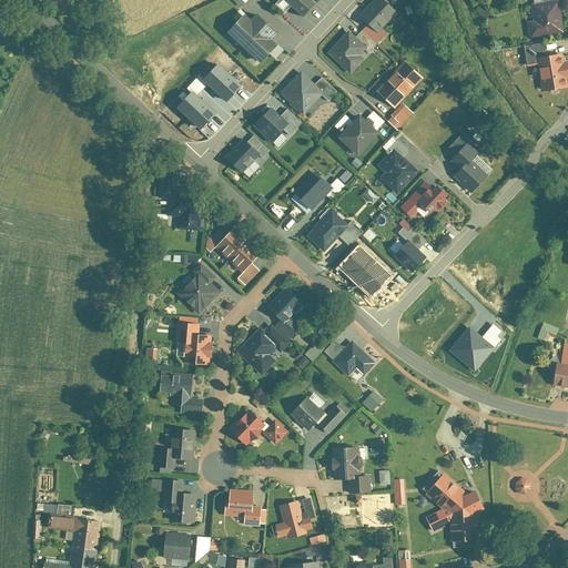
[(317,3),(313,0),(286,0),(304,17),(317,3)]
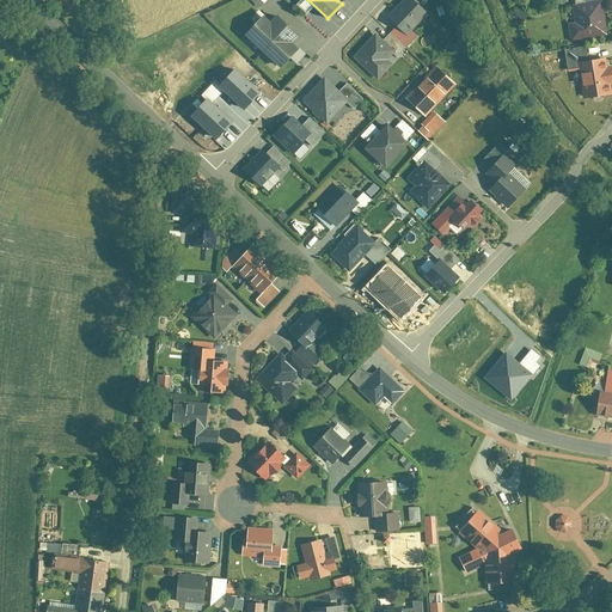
[(415,0),(404,0),(391,16),(410,32),(428,12),(415,0)]
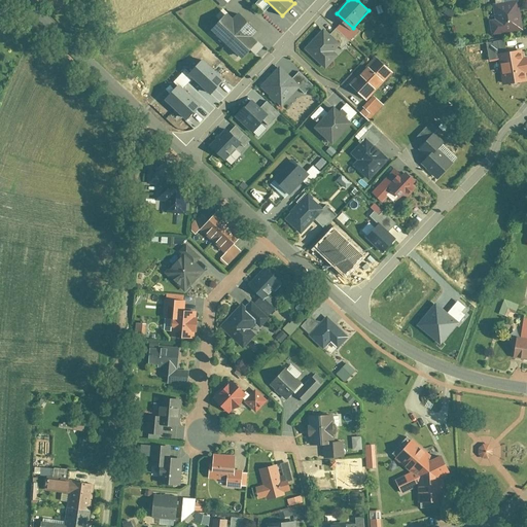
[(498,34),(521,33),(520,5),(497,6),(498,34)]
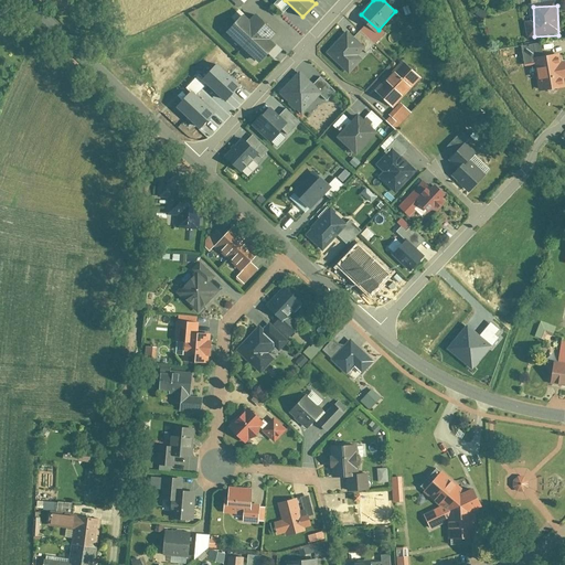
[(256,16),(251,22),(244,16),(227,32),(260,62),(276,44),(270,40),(276,34),(256,16)]
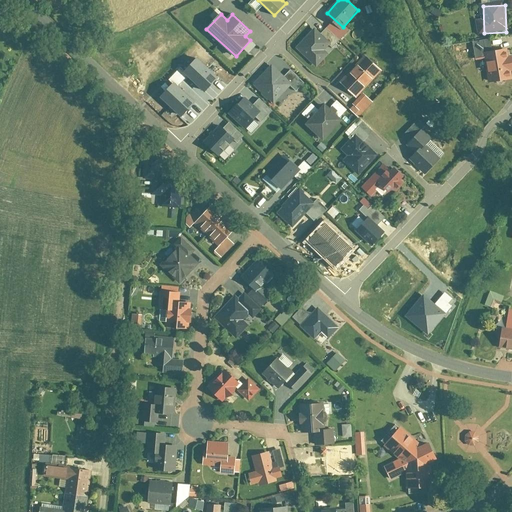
[(335,21),(328,28),(341,40),(347,33),(335,21)]
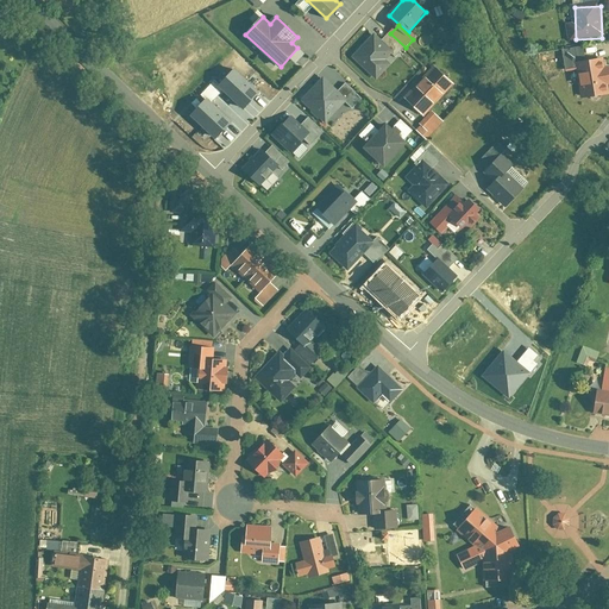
[(444,27),(439,33),(446,41),(452,35),(444,27)]
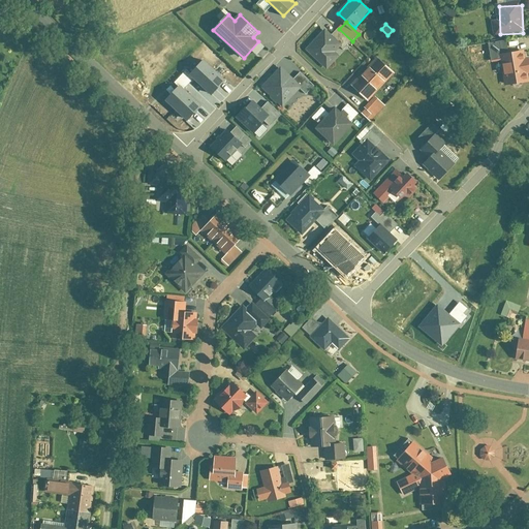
[(339,29),(333,35),(345,48),(352,41),(339,29)]
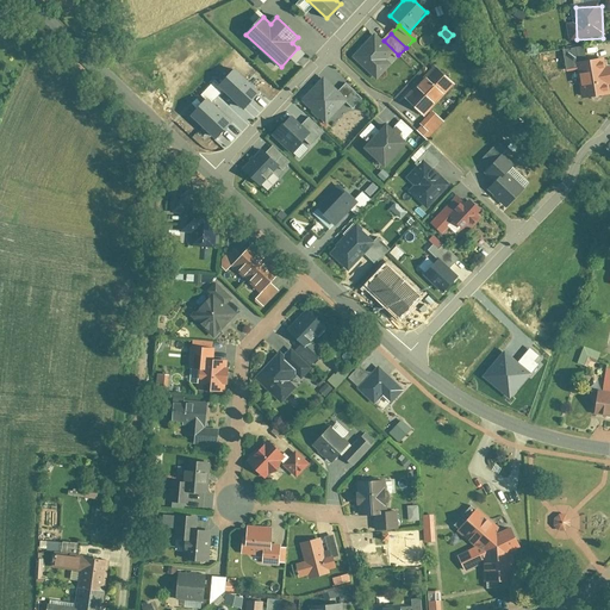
[(373,38),(353,60),(377,81),(397,61),(373,38)]
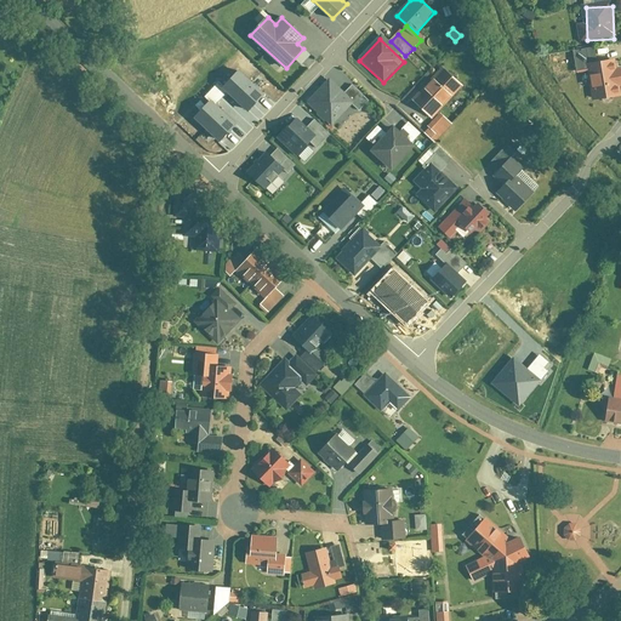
[(596,52),(577,55),(579,64),(597,62),(596,52)]
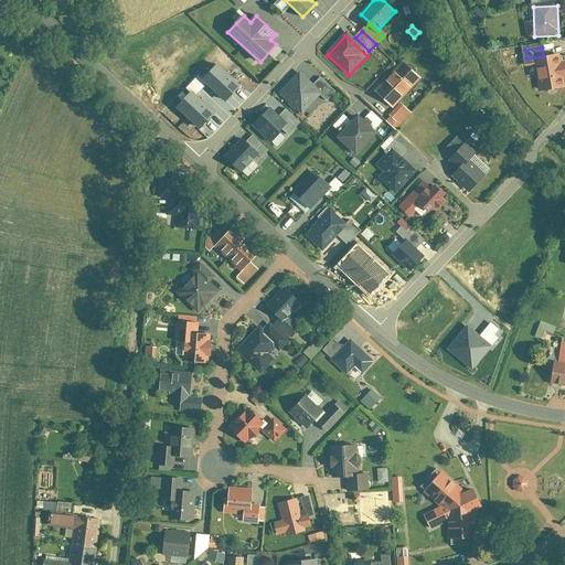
[(564,62),(560,63),(558,57),(535,60),(540,93),(562,89),(561,78),(564,77),(564,62)]
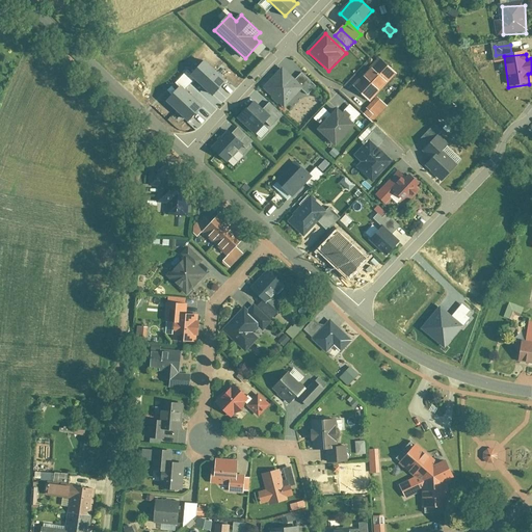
[(354,86),(371,102),(397,74),(381,58),(354,86)]
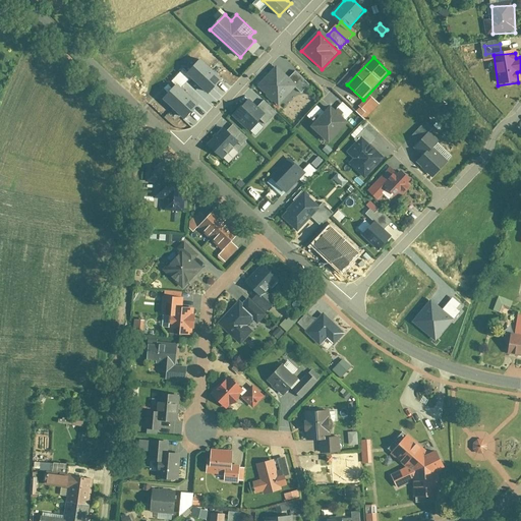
[(208,93),(221,79),(199,60),(187,73),(208,93)]
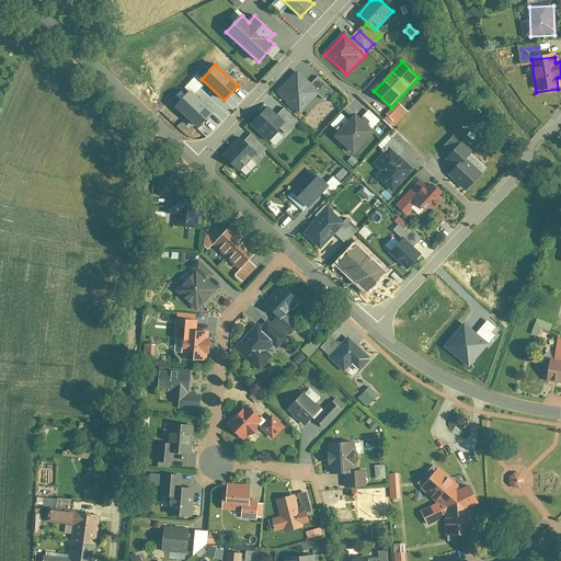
[(319,90),(297,70),(278,91),(299,111),(319,90)]
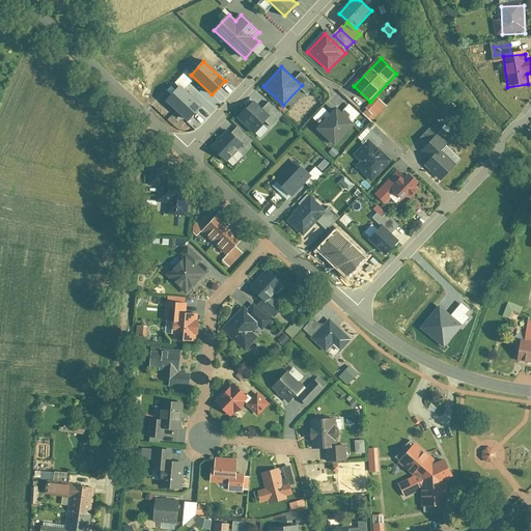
[(188,120),(200,107),(179,87),(167,101),(188,120)]
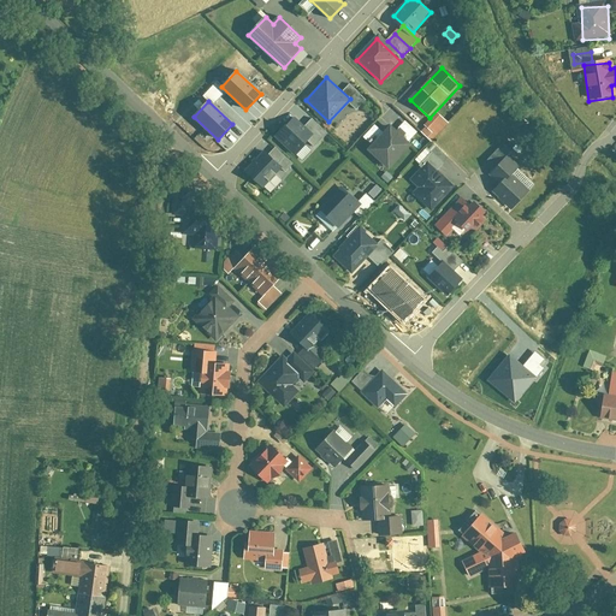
[(294,114),(276,134),(296,154),(314,135),(294,114)]
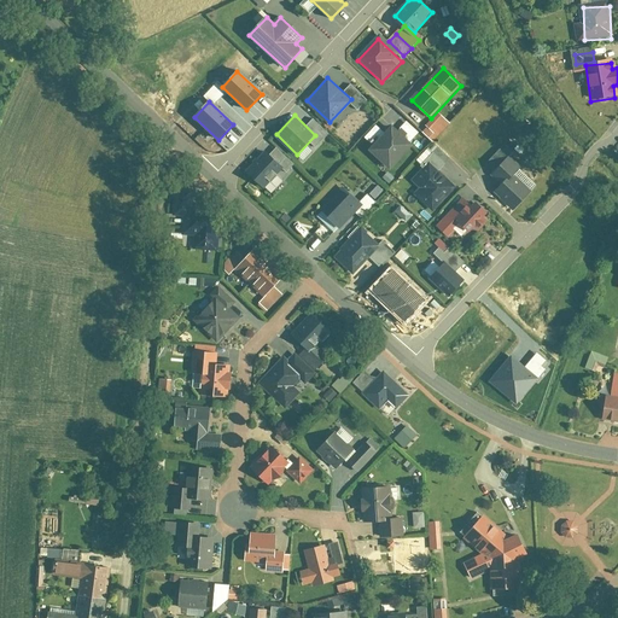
[(369,151),(395,172),(421,138),(395,118),(369,151)]
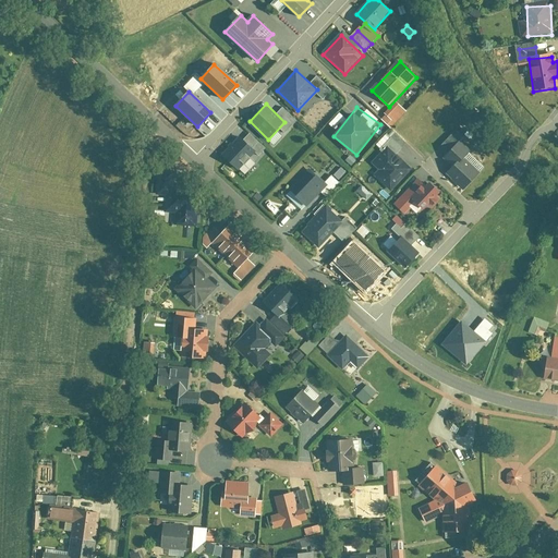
[(339,114),(330,124),(337,130),(344,120),(339,114)]
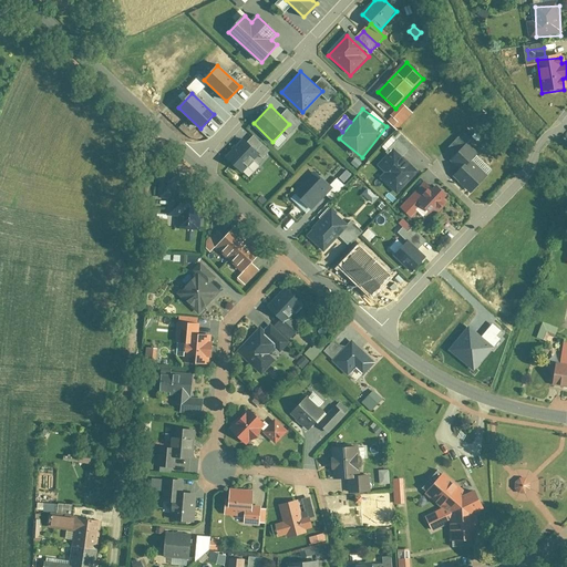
[(463,133),(449,148),(456,155),(471,140),(463,133)]
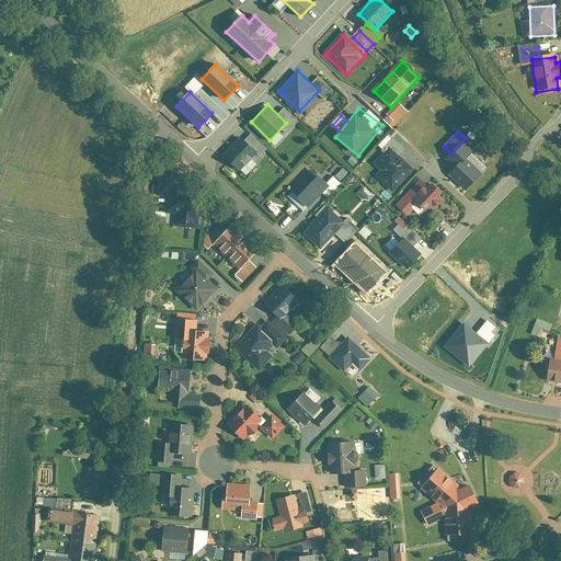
[(242,140),(225,159),(239,173),(256,155),(242,140)]
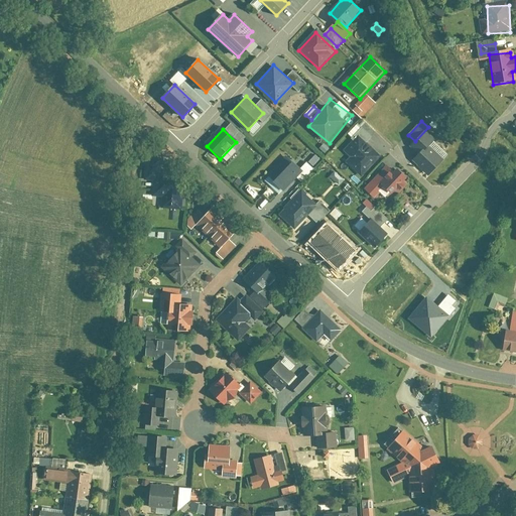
[(383,156),(366,142),(371,137),(361,129),(352,139),(354,141),(345,151),(353,158),(347,165),(364,179),(383,156)]
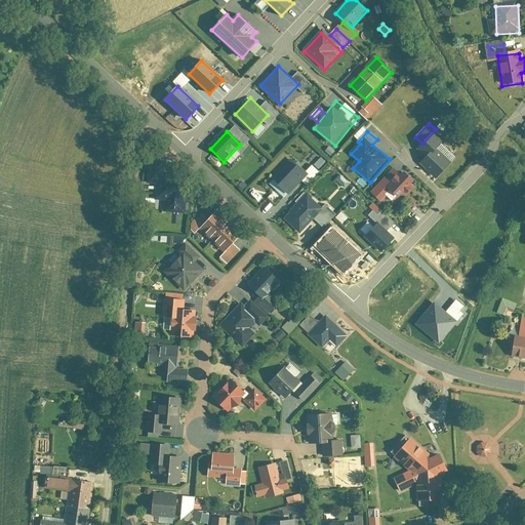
[(427,157),(419,164),(437,180),(454,163),(443,153),(448,149),(434,135),(419,151),(427,157)]
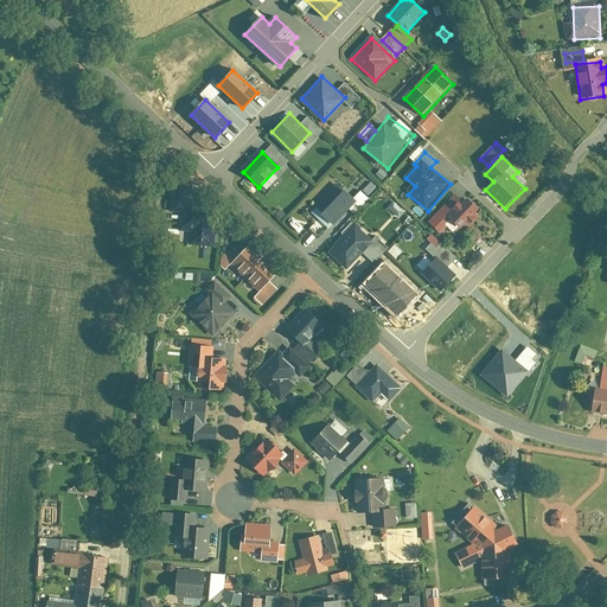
[(317,205),(336,222),(356,199),(337,183),(317,205)]
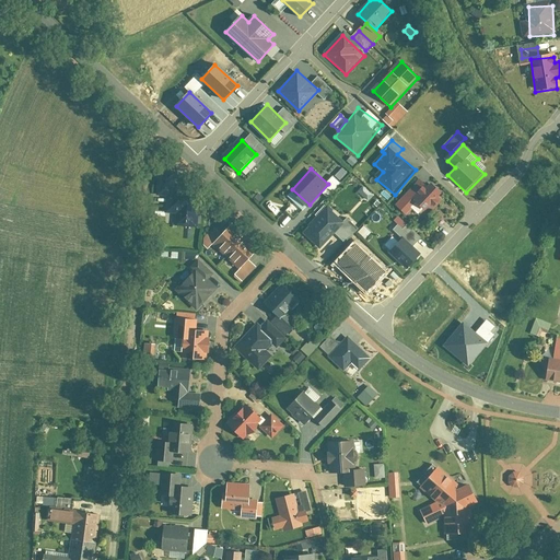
[(429,181),(417,194),(412,199),(418,203),(426,210),(430,205),(433,208),(441,199),(438,196),(441,191),(429,181)]
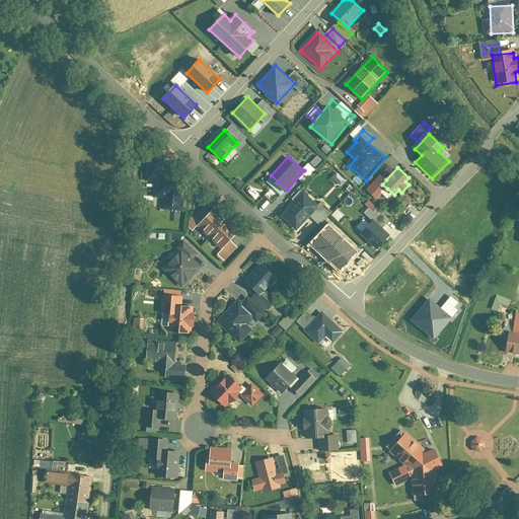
[(378,199),(387,189),(382,184),(386,179),(382,176),(369,191),(378,199)]
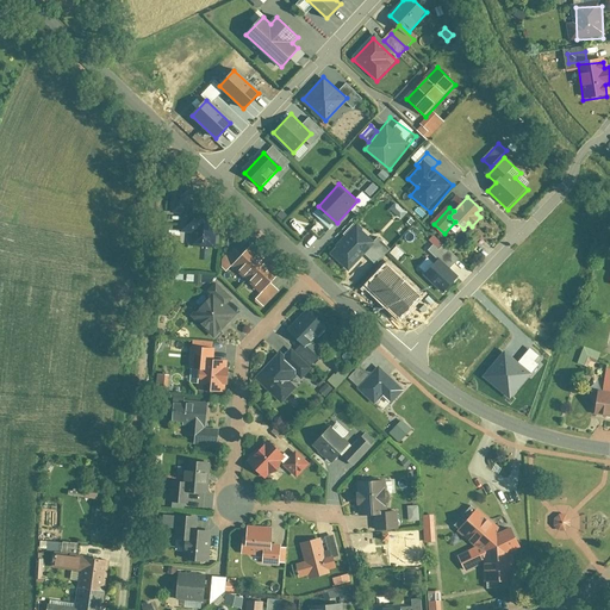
[(193,249),(217,249),(217,210),(192,210),(193,249)]
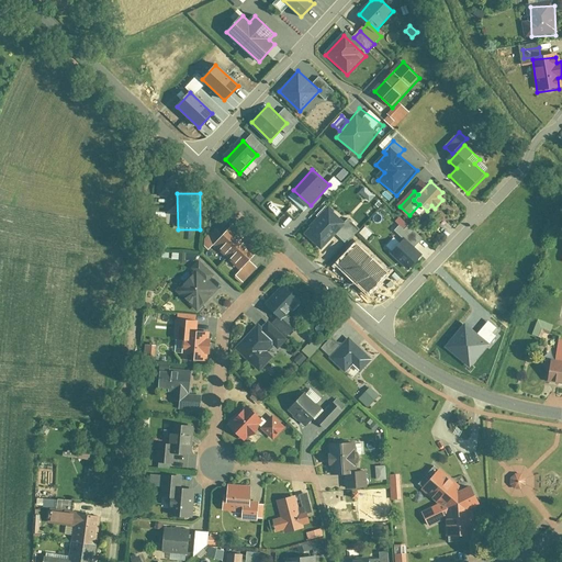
[(303,232),(323,248),(344,222),(325,206),(303,232)]
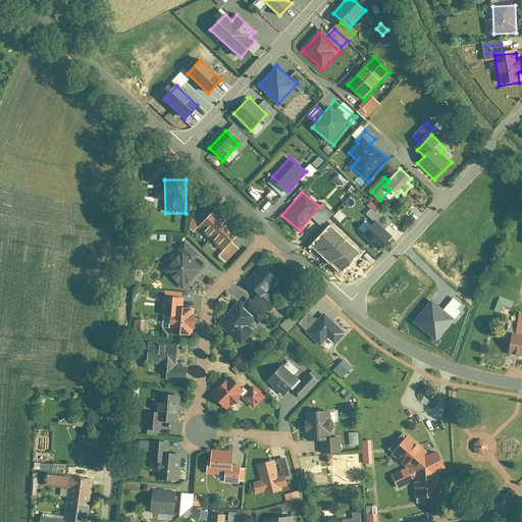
[(206,218),(196,228),(221,251),(230,242),(239,233),(213,210),(206,218)]
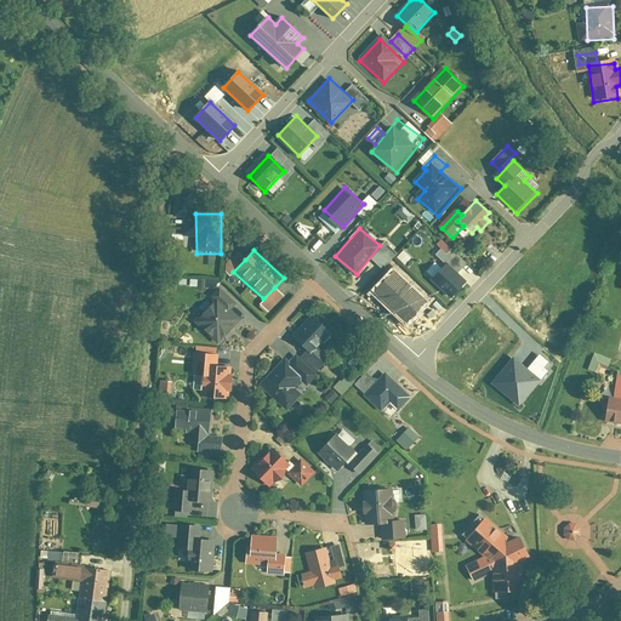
[(237,251),(221,268),(229,275),(233,272),(245,260),(237,251)]
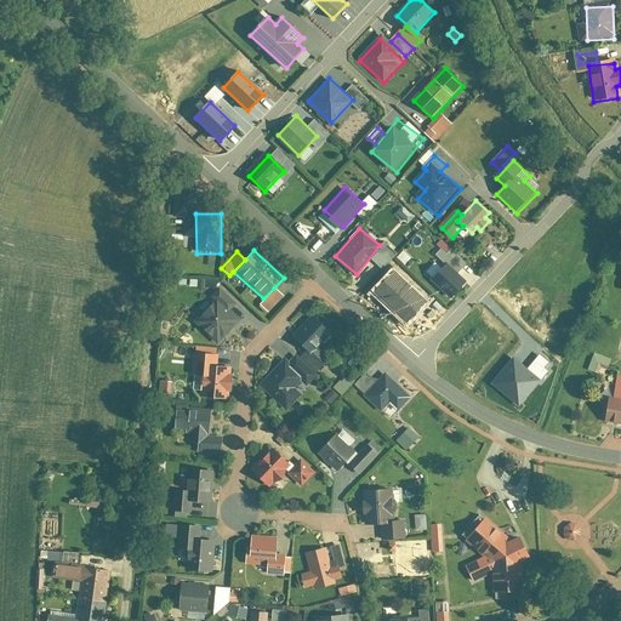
[(449,263),(433,279),(451,297),(467,283),(449,263)]
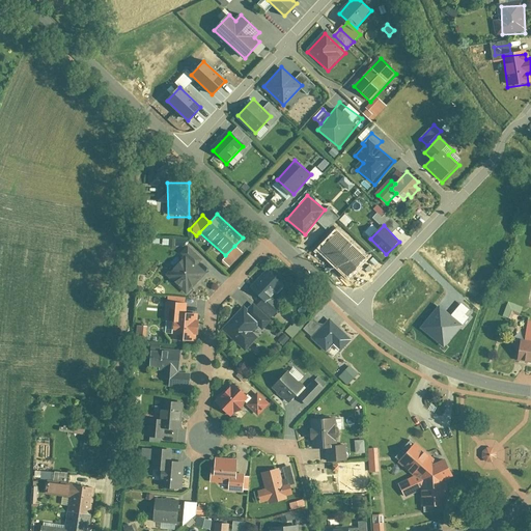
[(334,263),(352,245),(337,231),(319,250),(334,263)]
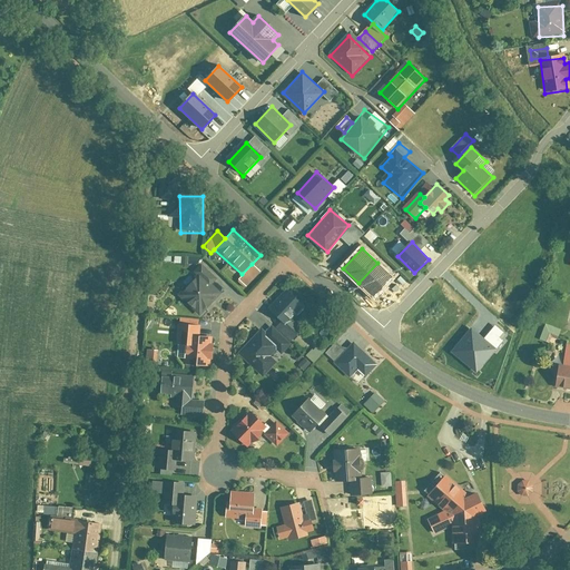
[(392,277),(377,263),(359,283),(373,296),(392,277)]
